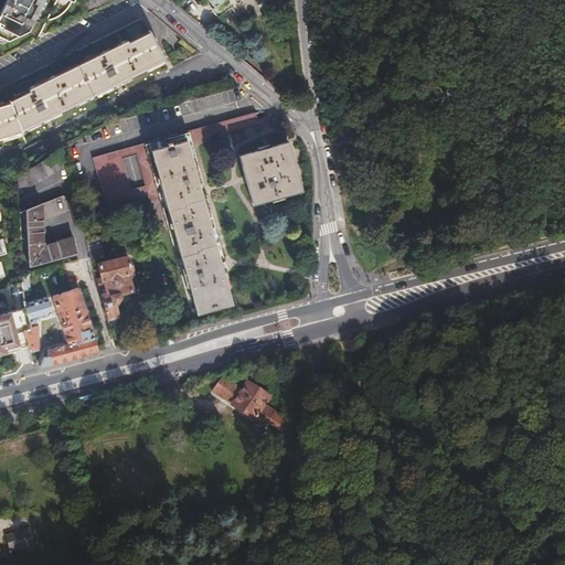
[(4,0),(0,11),(0,43),(1,44),(28,31),(43,0),(68,0),(72,1),(72,0),(4,0)]
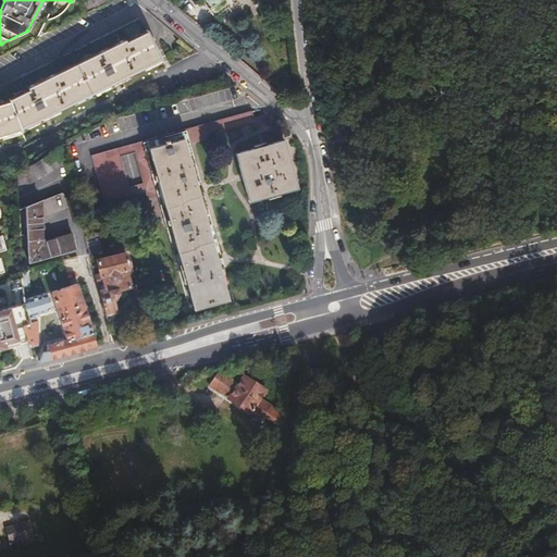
[(207,0),(212,8),(209,9),(215,17),(230,8),(223,0),(207,0)]
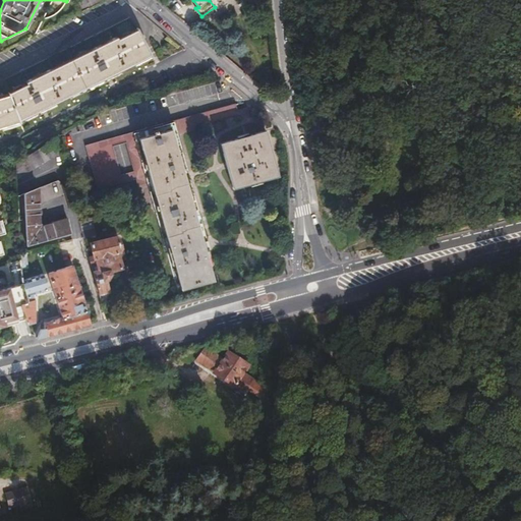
[(76,2),(80,11),(88,7),(80,1),(76,2)]
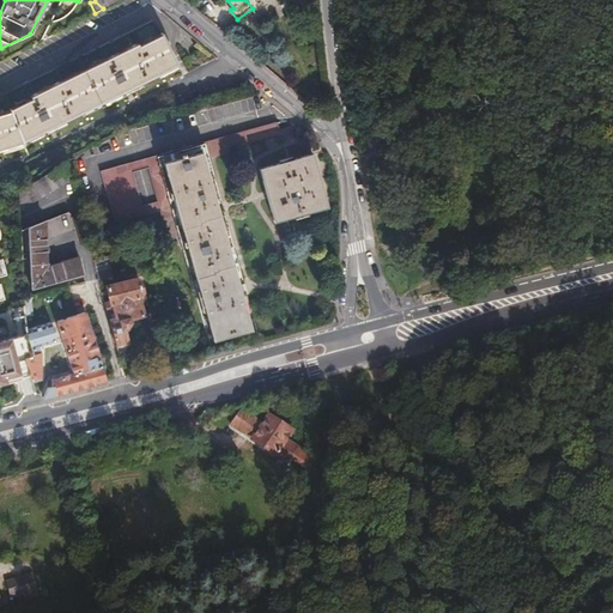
[(0,152),(25,145),(25,143),(134,90),(178,67),(162,35),(152,22),(2,95),(4,97),(0,97),(0,152)]
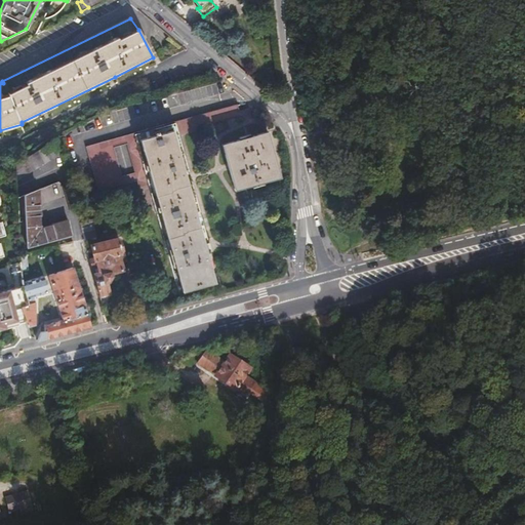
[(243,121),(253,119),(250,109),(240,111),(238,104),(85,147),(98,192),(137,182),(139,189),(155,185),(184,291),(216,282),(176,135),(242,118),(243,121)]
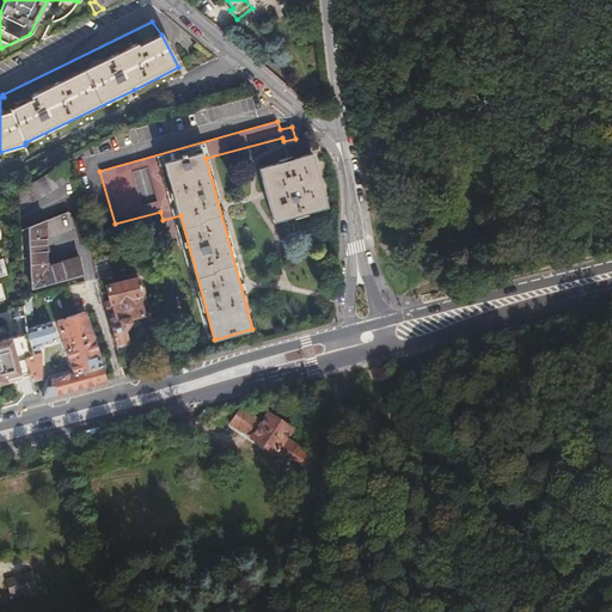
[(313,153),(259,169),(275,221),(328,208),(313,153)]
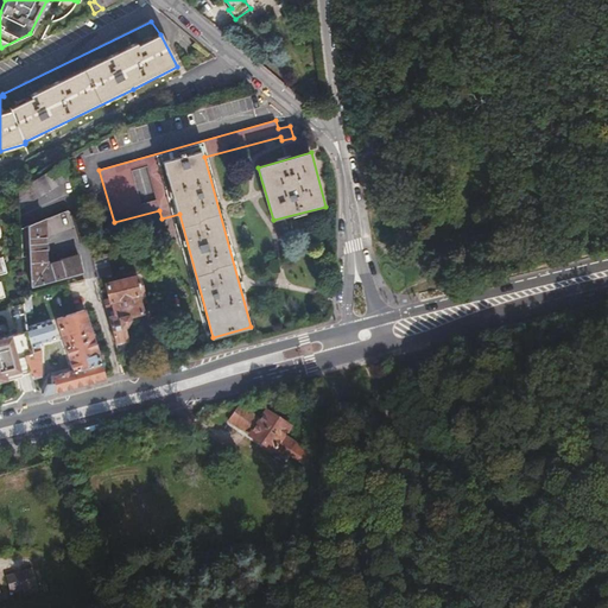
[(71,177),(68,162),(19,189),(19,206),(71,177)]
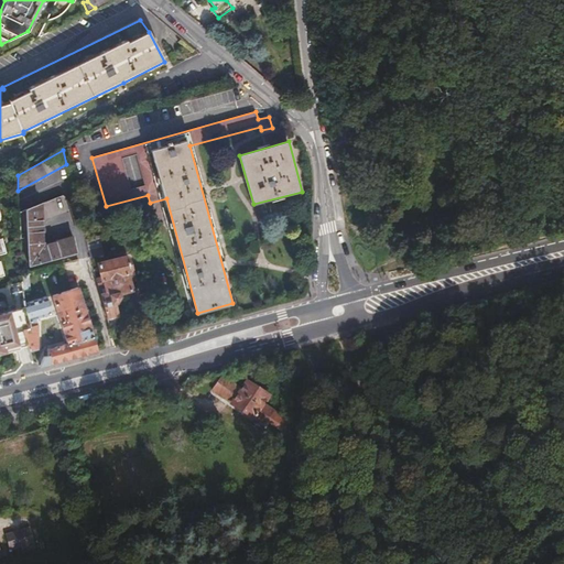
[(63,195),(21,213),(21,227),(28,225),(31,266),(77,253),(74,236),(44,245),(42,219),(68,209),(65,197),(63,195)]
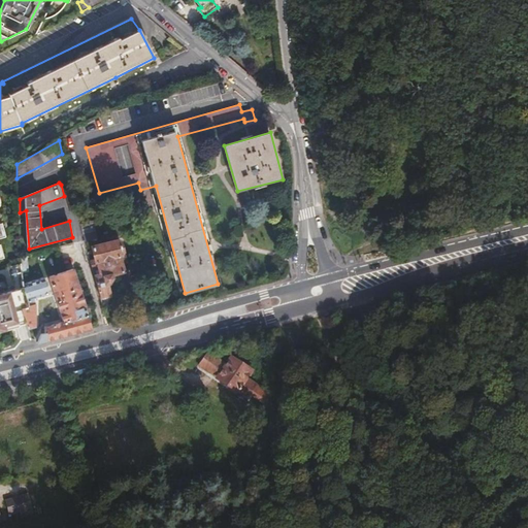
[(137,193),(129,195),(132,208),(140,206),(137,193)]
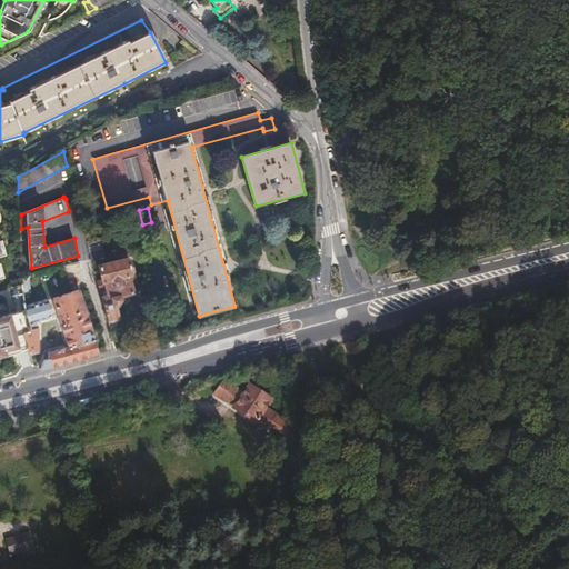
[(0,220),(0,280),(7,279),(0,259),(0,257),(10,255),(0,220)]
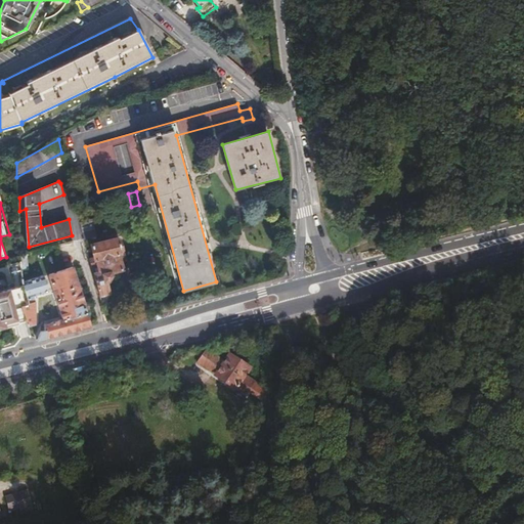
[(91,221),(81,224),(85,239),(95,236),(91,221)]
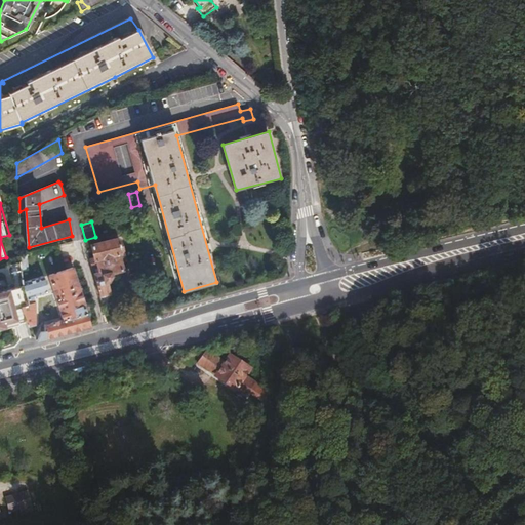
[(94,276),(99,296),(110,293),(107,281),(112,276),(111,275),(124,272),(122,265),(120,255),(121,255),(123,251),(121,241),(116,239),(91,246),(94,258),(90,260),(92,268),(97,266),(99,275),(94,276)]
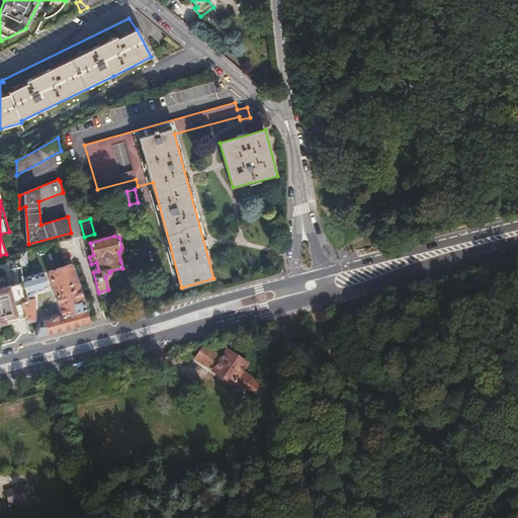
[(91,323),(73,264),(51,270),(63,315),(44,320),(46,326),(41,327),(36,334),(37,337),(55,333),(91,323)]
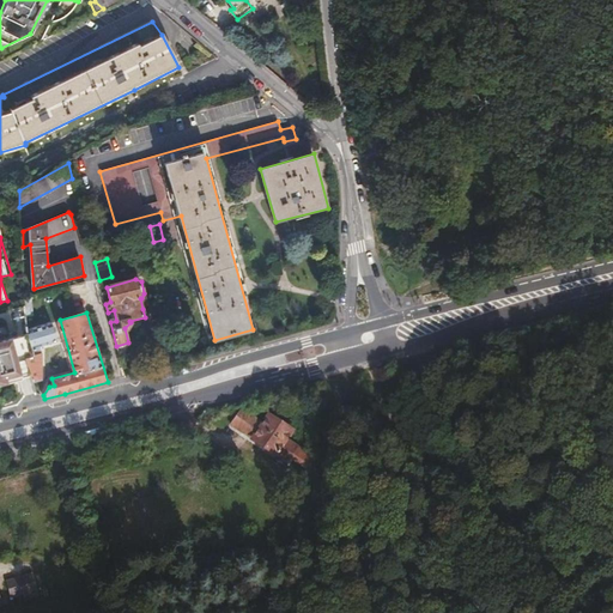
[(54,321),(30,328),(37,354),(25,359),(35,390),(40,388),(43,380),(44,352),(43,345),(59,340),(54,321)]
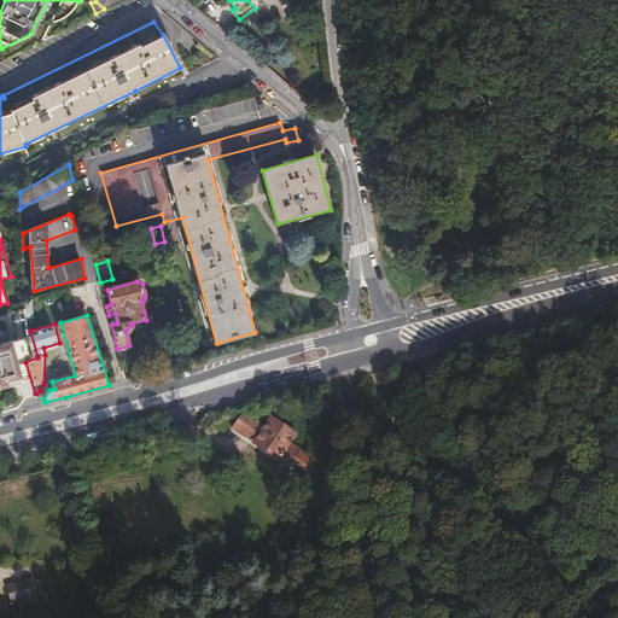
[(38,357),(30,331),(0,339),(0,391),(33,384),(25,362),(38,357)]
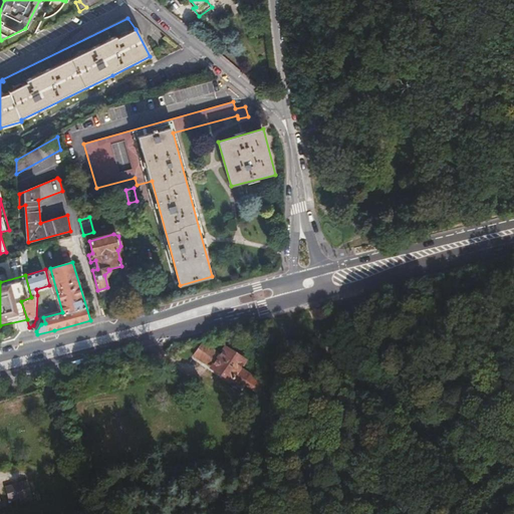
[(206,345),(197,348),(193,354),(211,366),(211,367),(230,380),(231,379),(241,386),(243,381),(258,392),(263,383),(239,367),(244,359),(224,346),(219,353),(206,345)]
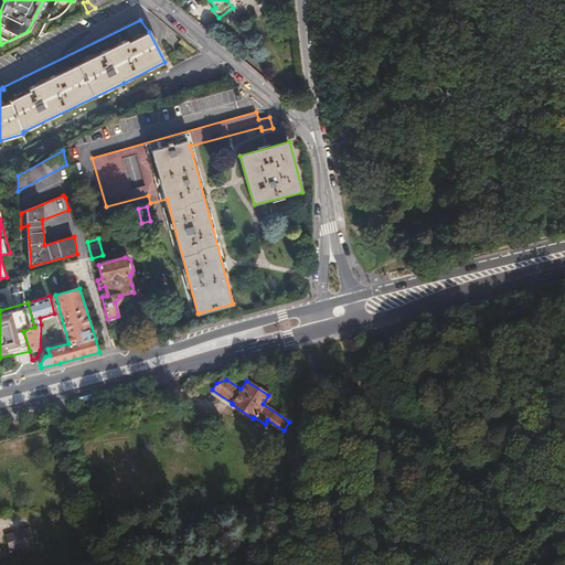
[(27,528),(3,534),(8,550),(31,544),(27,528)]
